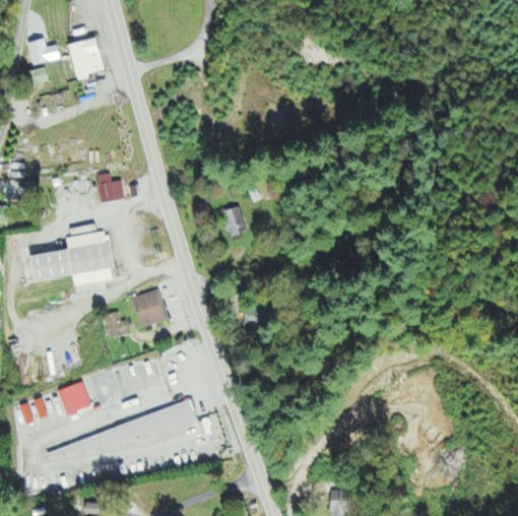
[(25,43),(31,66),(60,59),(56,44),(45,47),(43,39),(25,43)]
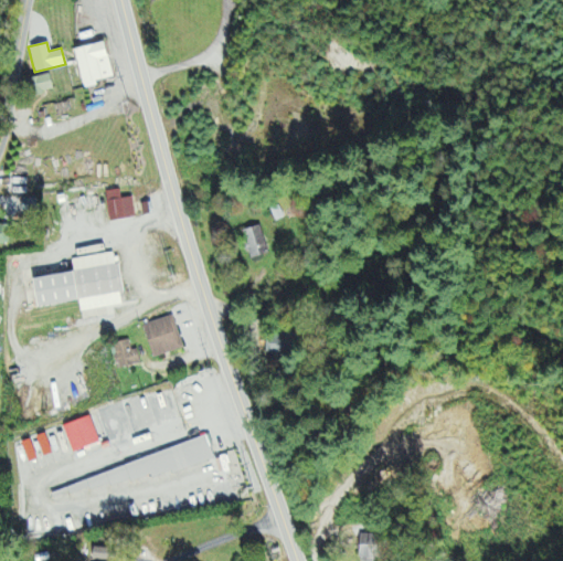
[(112,77),(105,42),(75,48),(83,87),(95,85),(95,80),(112,77)]
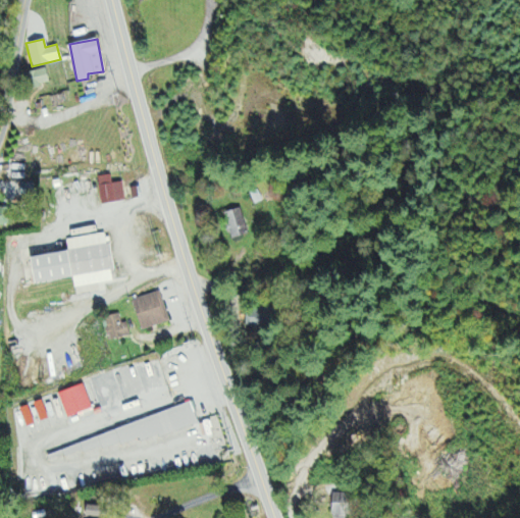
[(49,82),(44,66),(30,71),(34,86),(49,82)]
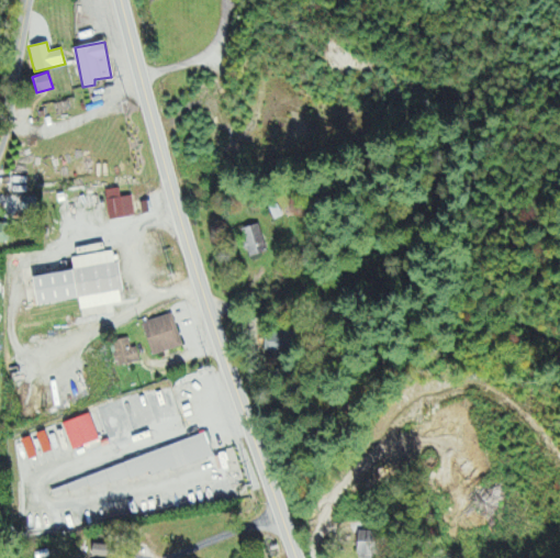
[(130,193),(120,196),(118,186),(103,188),(109,218),(134,213),(130,193)]
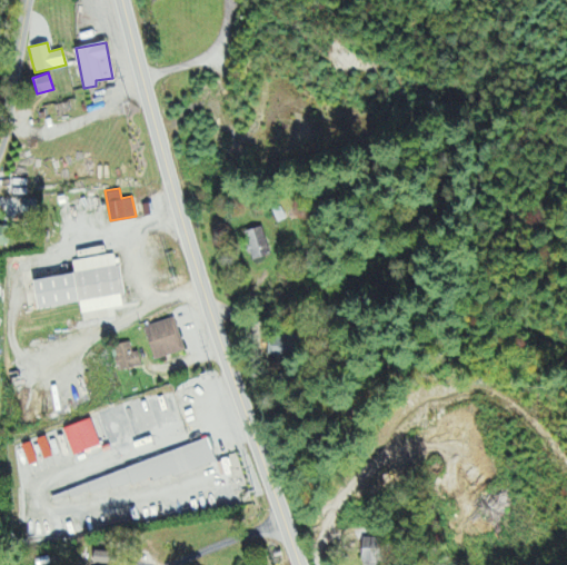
[(245,228),(248,257),(268,255),(264,226),(245,228)]
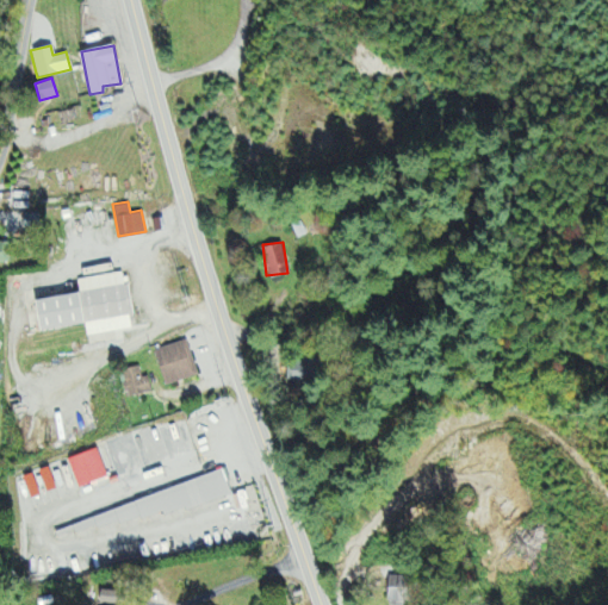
[(36,297),(41,328),(85,322),(88,343),(122,337),(119,329),(134,328),(125,269),(76,276),(79,291),(36,297)]
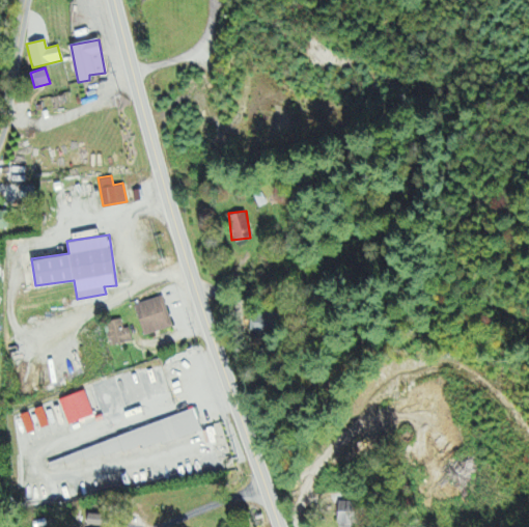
[(135,302),(143,333),(171,326),(163,295),(135,302)]
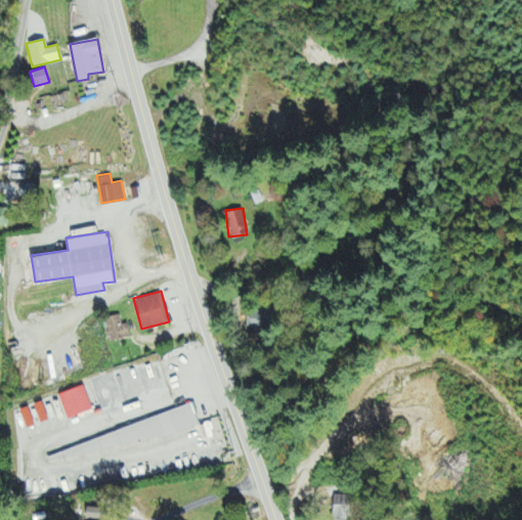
[(245,326),(270,327),(270,307),(245,307),(245,326)]
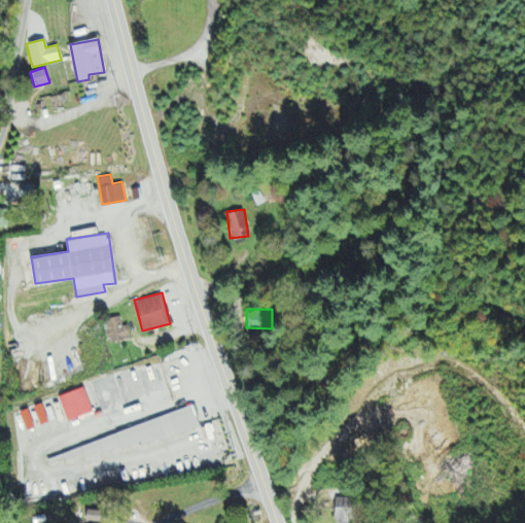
[(102,319),(107,342),(131,336),(127,323),(121,324),(119,315),(102,319)]
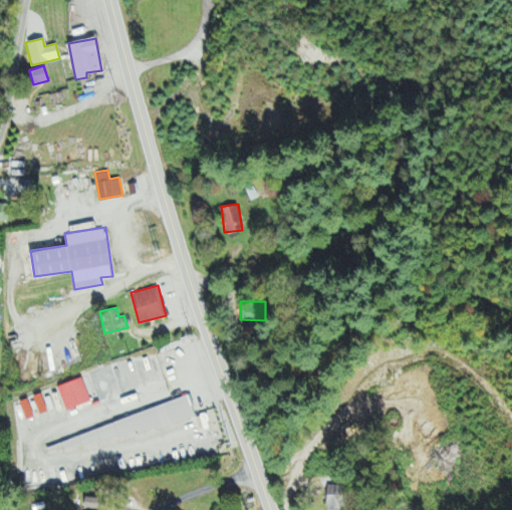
[(88,403),(82,377),(57,384),(63,409),(88,403)]
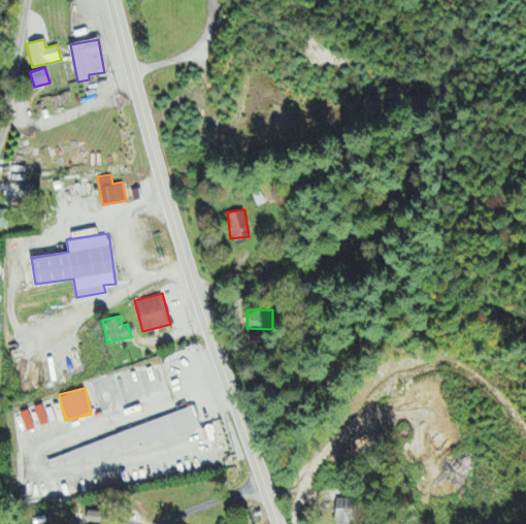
[(198,425),(193,407),(77,444),(83,460),(198,425)]
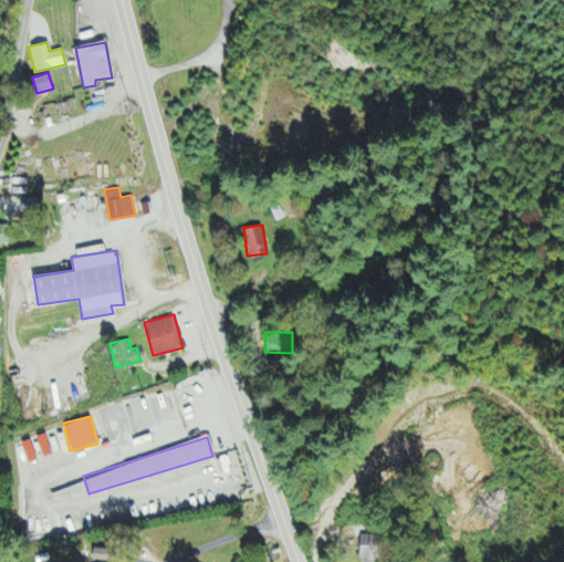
[(379,533),(359,533),(359,559),(378,559),(379,533)]
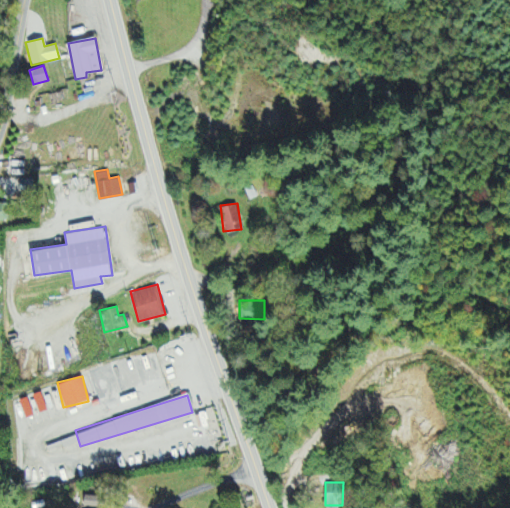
[(83,504),(100,505),(101,495),(84,493),(83,504)]
